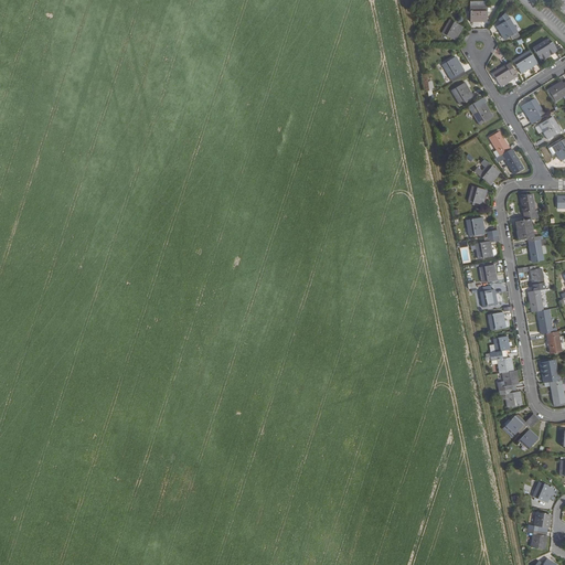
[(497,16),(502,6),(486,6),(469,6),(470,21),(487,21),(487,16),(497,16)]
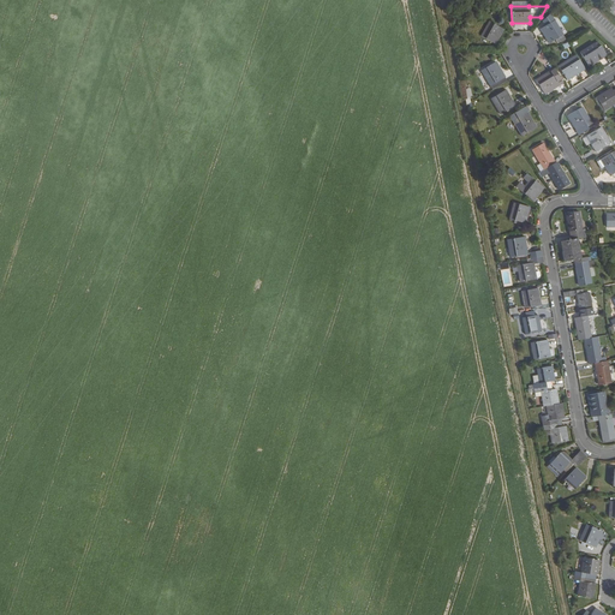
[(545,27),(554,21),(550,15),(542,22),(545,27)]
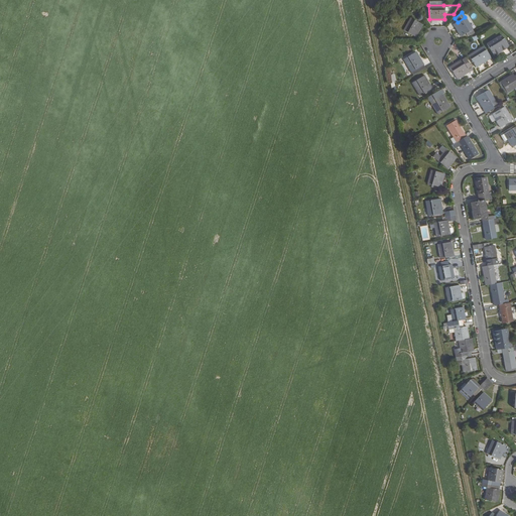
[(472,30),(465,17),(458,22),(453,24),(461,37),(467,33),(472,30)]
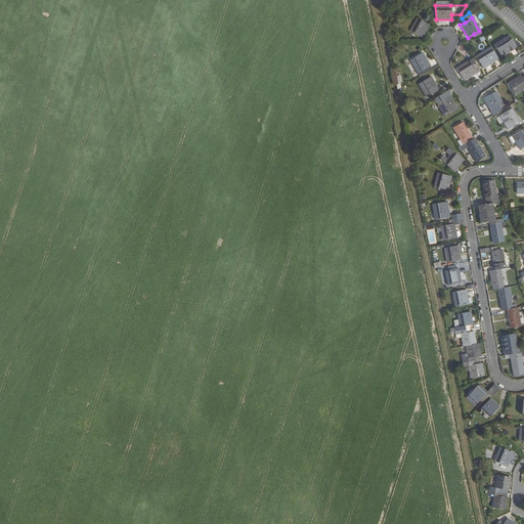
[(417,18),(409,31),(422,38),(429,25),(417,18)]
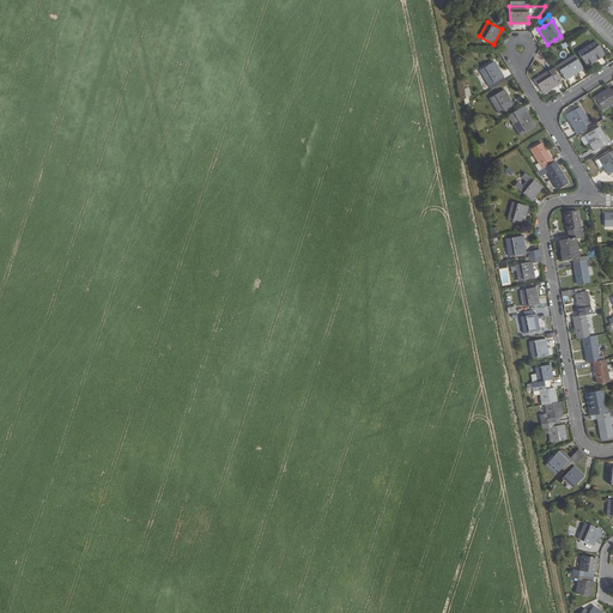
[(601,58),(599,54),(602,52),(598,46),(595,43),(577,54),(586,67),(601,58)]
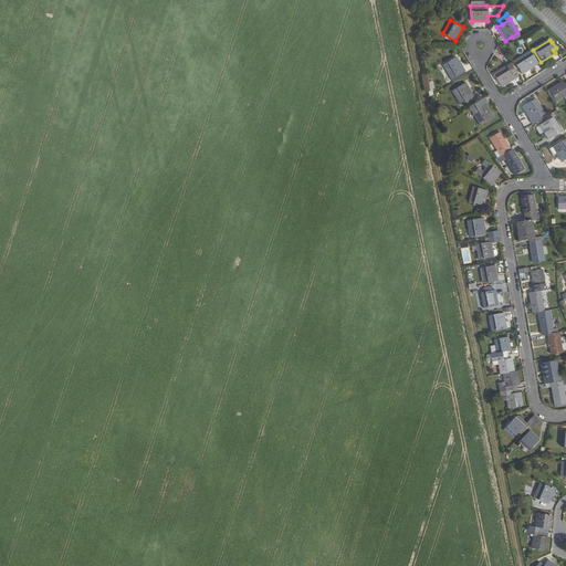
[(534,66),(532,63),(536,60),(530,51),(513,62),(521,74),(534,66)]
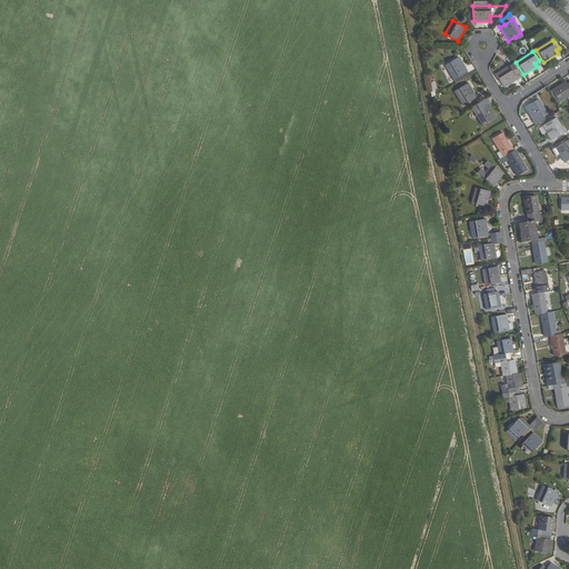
[(467,72),(458,58),(445,66),(453,80),(467,72)]
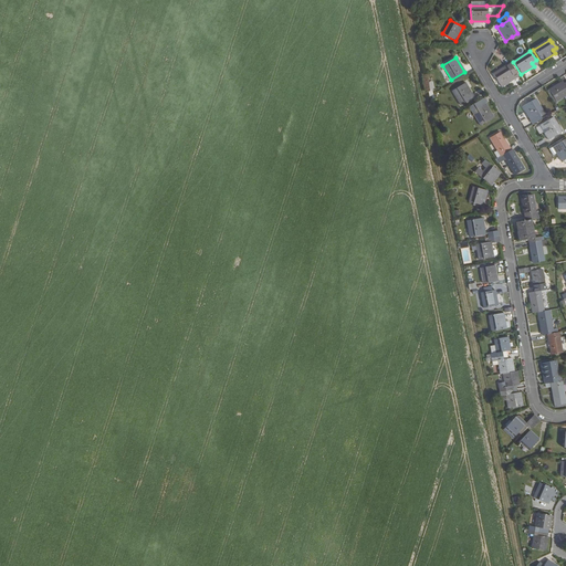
[(517,76),(510,64),(493,74),(495,77),(496,81),(501,87),(514,79),(517,76)]
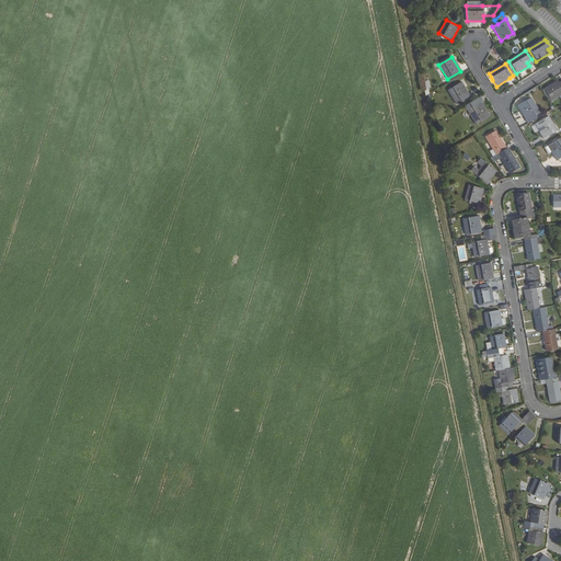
[(449,82),(462,75),(460,71),(447,79),(449,82)]
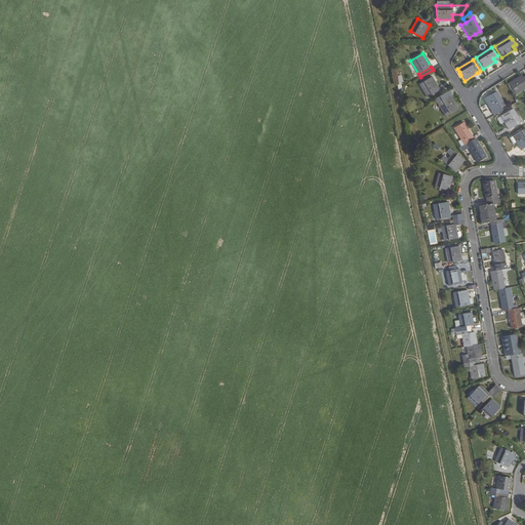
[(524,82),(523,78),(521,76),(507,84),(514,95),(524,88),(524,82)]
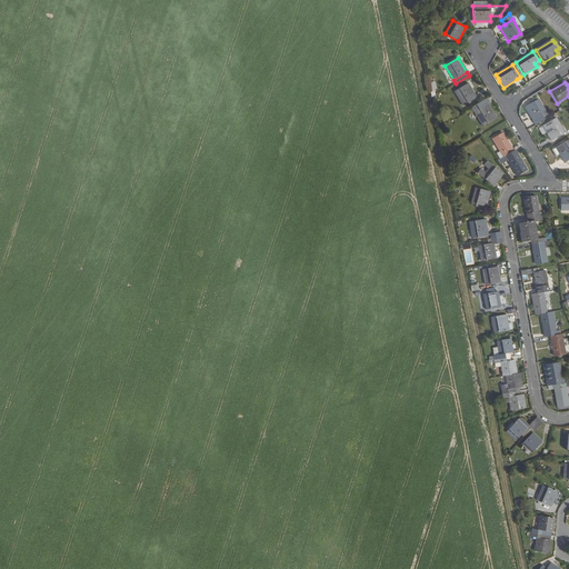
[(468,83),(455,91),(462,106),(476,98),(468,83)]
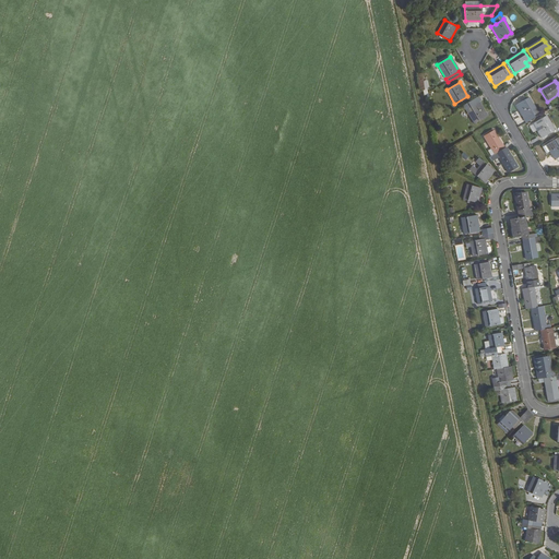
[(486,117),(477,103),(480,100),(478,97),(462,106),(473,125),(486,117)]
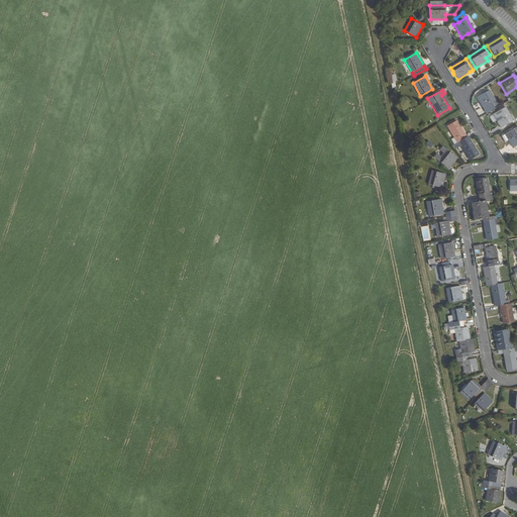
[(477,98),(484,111),(498,103),(490,90),(477,98)]
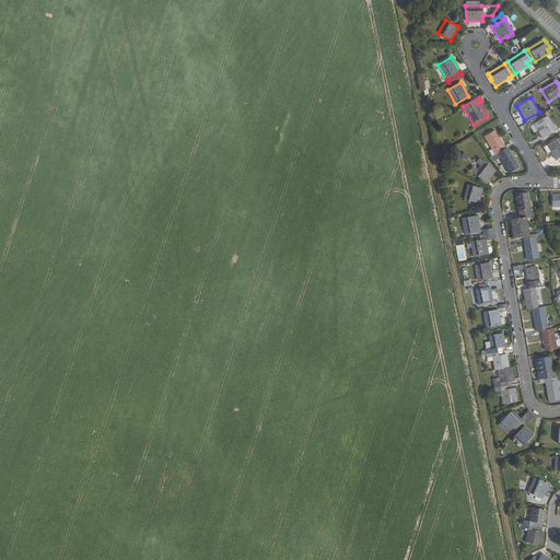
[(534,125),(543,138),(556,130),(547,117),(534,125)]
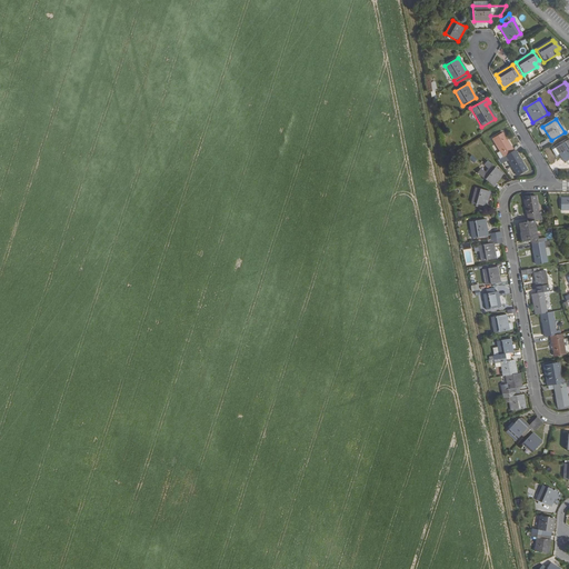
[(515,150),(503,132),(493,139),(505,157),(515,150)]
